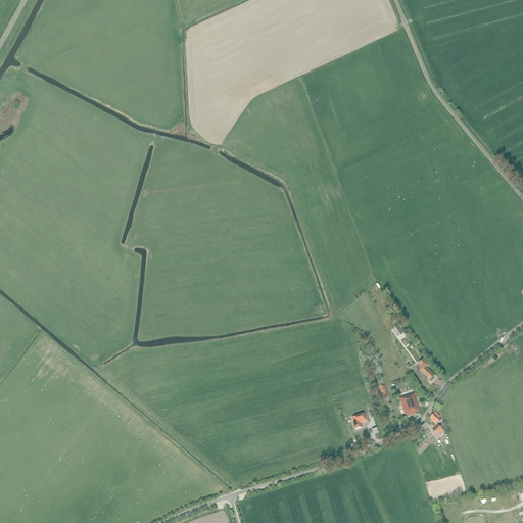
[(398,325),(395,327),(400,335),(405,332),(398,325)]
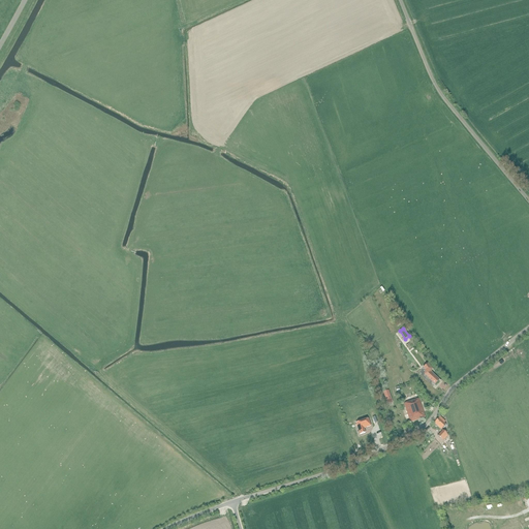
[(487,375),(500,364),(497,361),(484,372),(487,375)]
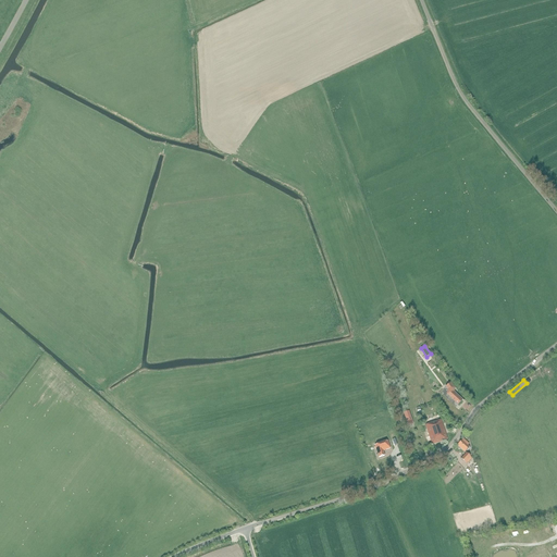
[(455,388),(450,383),(445,387),(447,391),(447,395),(458,405),(462,400),(465,401),(454,392),(455,388)]
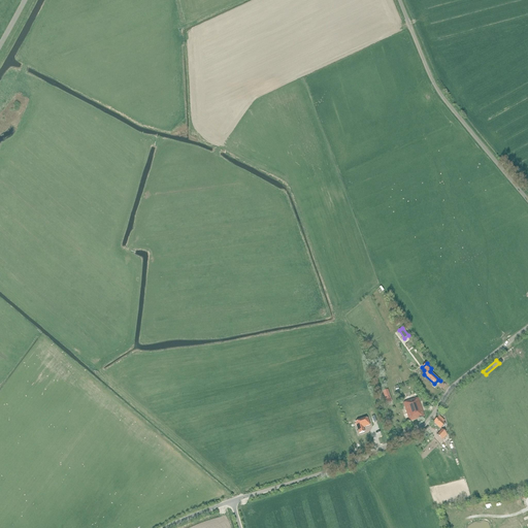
[(389,392),(384,394),(387,403),(392,402),(389,392)]
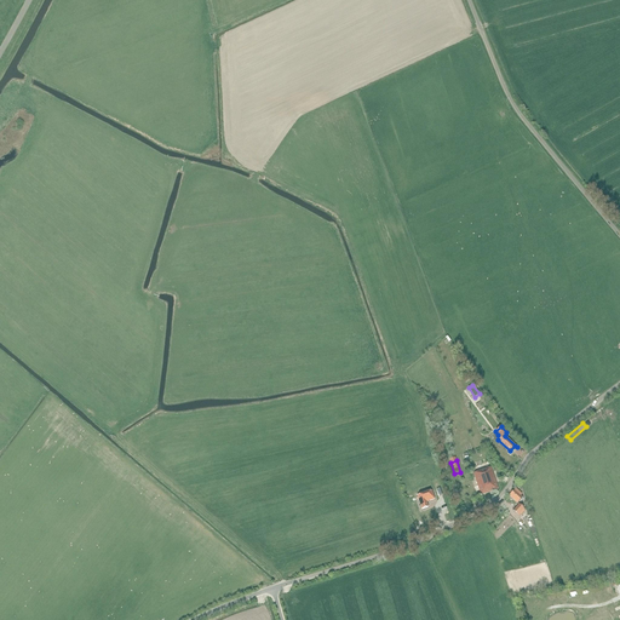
[(491,469),(472,475),(481,497),(498,491),(491,469)]
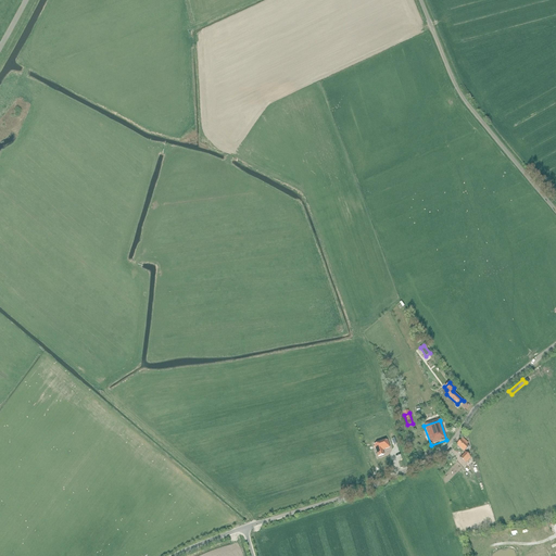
[(463,439),(457,445),(464,452),(469,446),(465,443),(466,442),(463,439)]
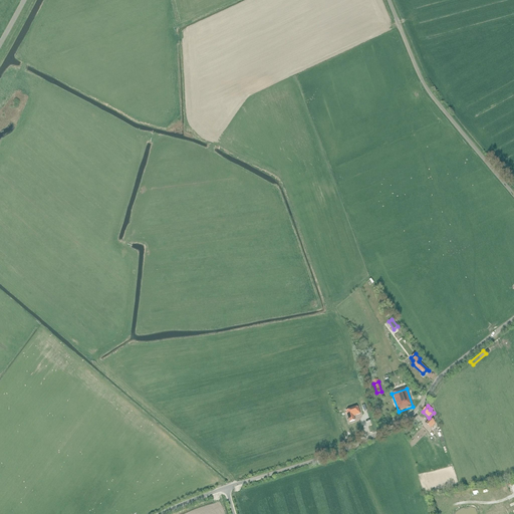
[(357,408),(345,412),(349,423),(354,421),(353,417),(360,414),(357,408)]
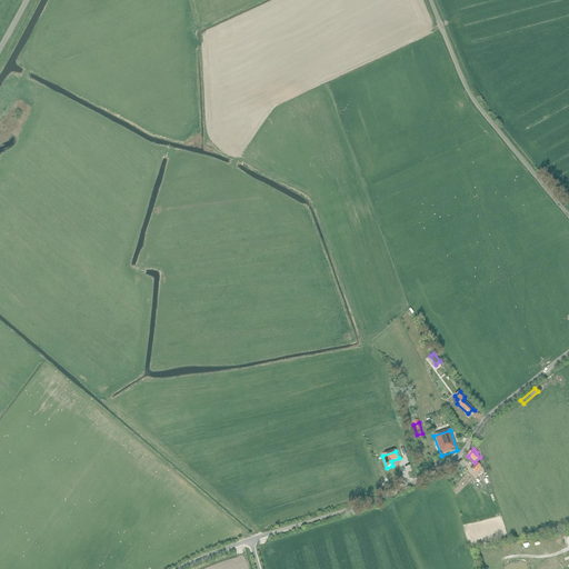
[(477,475),(482,469),(476,463),(471,469),(477,475)]
